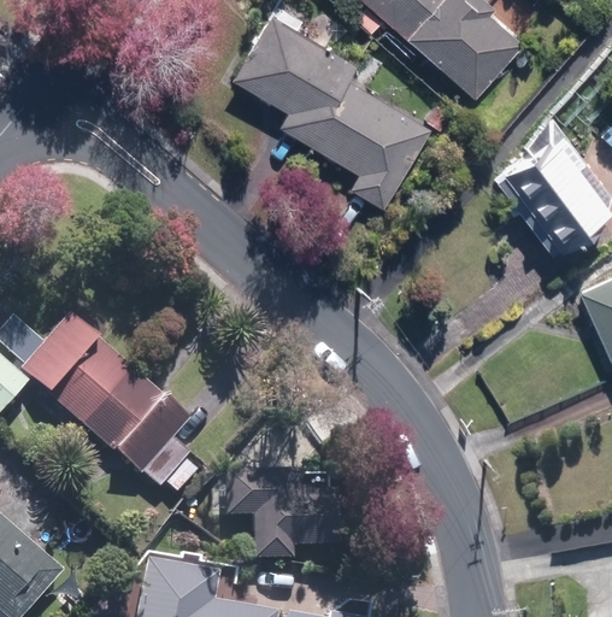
[(362,0),(405,36),(435,0),(362,0)]
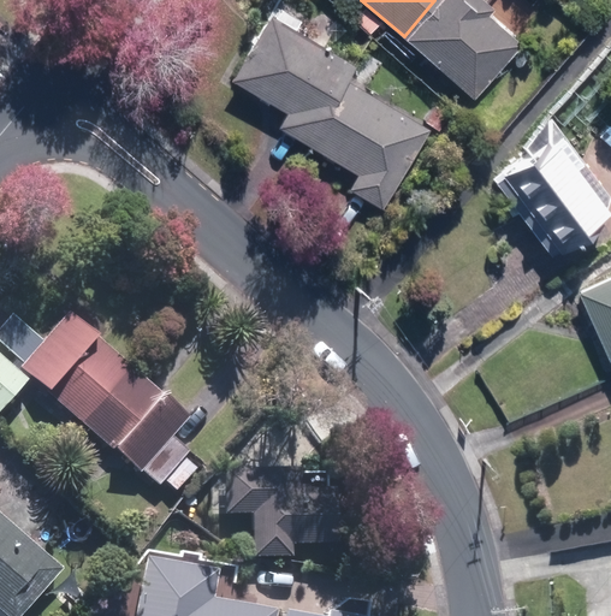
[(522,47),(487,16),(492,11),(479,0),(438,0),(404,39),(474,101),(522,47)]
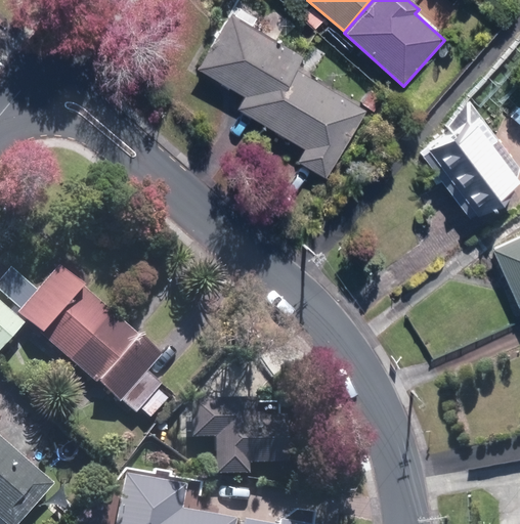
[(305,148),(298,161),(328,178),(367,112),(296,69),(303,56),(229,13),(197,69),(245,97),(239,108),(305,148)]
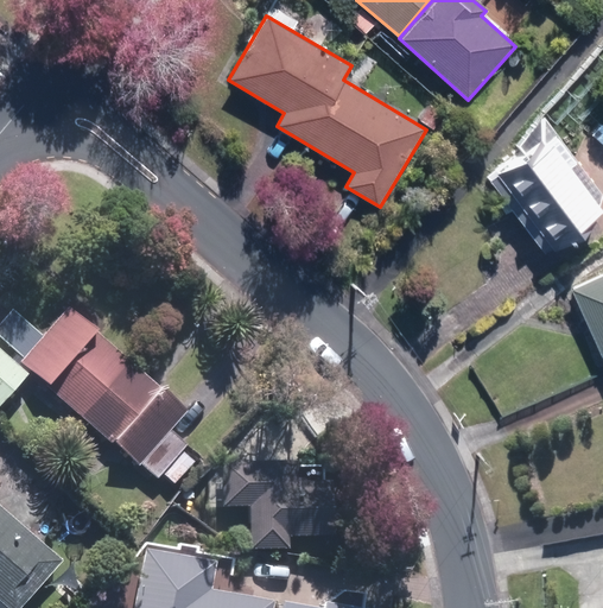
[(595,208),(540,137),(489,176),(544,248),(595,208)]
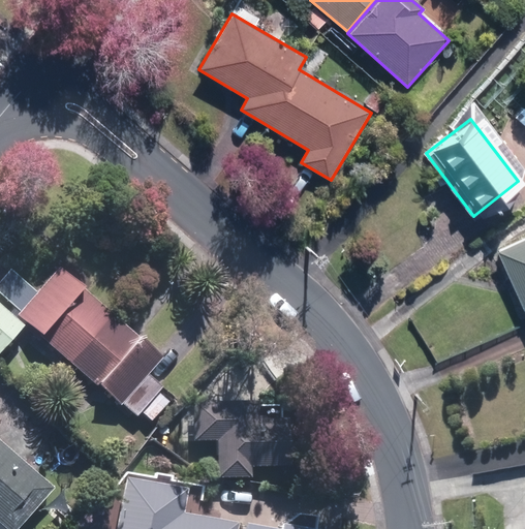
[(524,235),(496,247),(524,310),(524,235)]
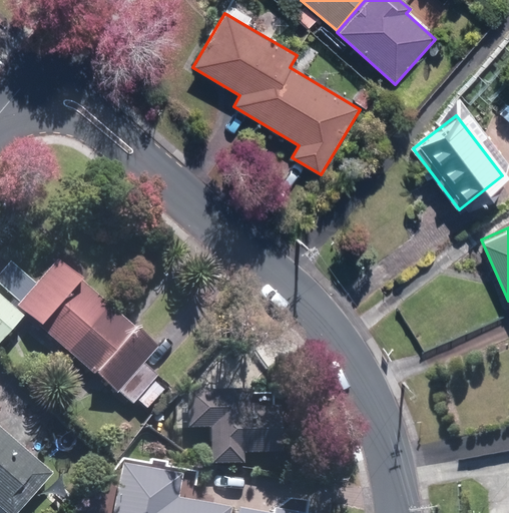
[(36,285),(11,263),(0,275),(0,286),(20,303),(16,307),(117,394),(118,392),(133,405),(137,400),(148,410),(164,391),(153,381),(157,376),(143,364),(158,347),(57,261),(36,285)]
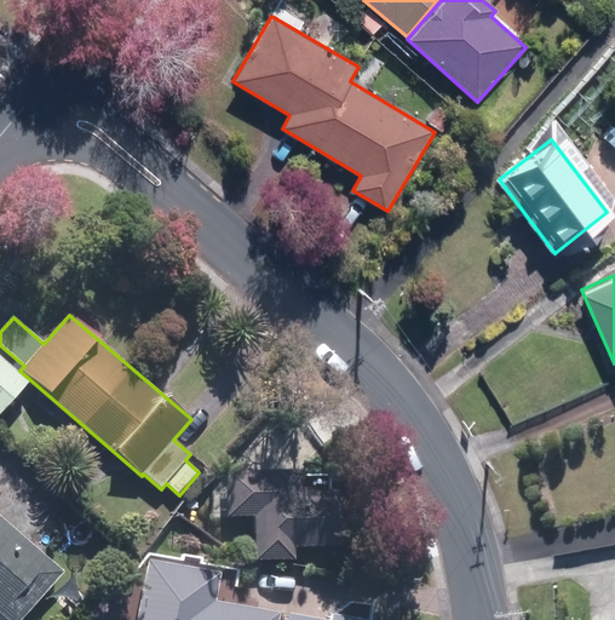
[(0,413),(28,384),(0,359),(0,413)]
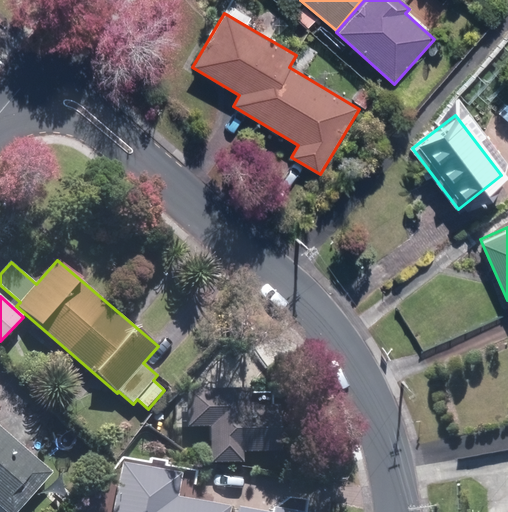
[(188,428),(211,427),(212,464),(242,463),(242,453),(279,452),(278,406),(250,407),(249,389),(187,390),(188,428)]
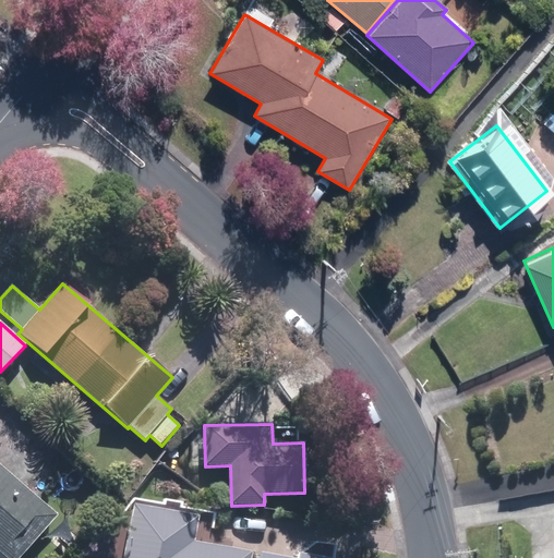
[(21,557),(58,516),(0,464),(0,550),(8,557),(21,557)]
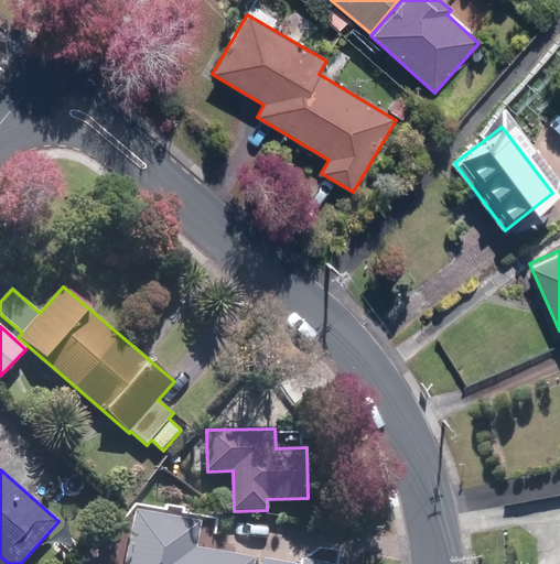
[(197,522),(133,511),(124,563),(258,563),(259,560),(193,548),(197,522)]
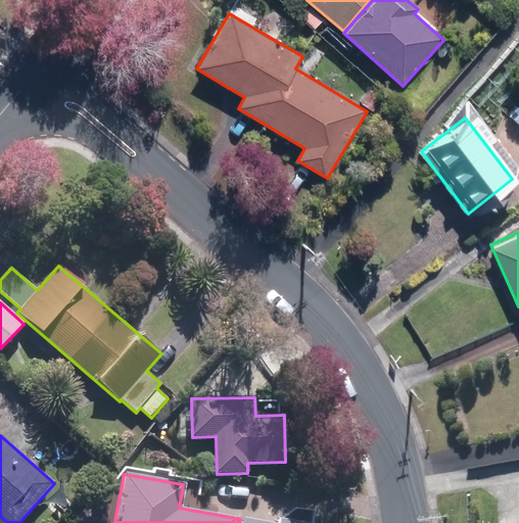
All buildings are outlined.
